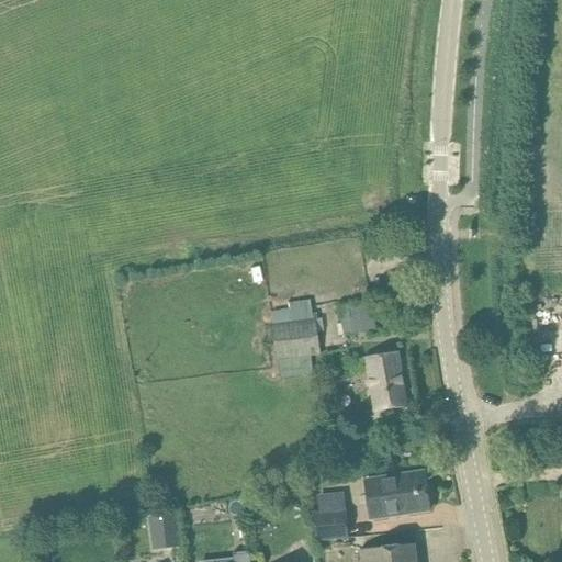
[(282,375),(313,371),(312,356),(322,355),(316,321),(314,321),(311,300),(290,302),(290,308),(273,311),(274,326),(280,360),(282,375)]
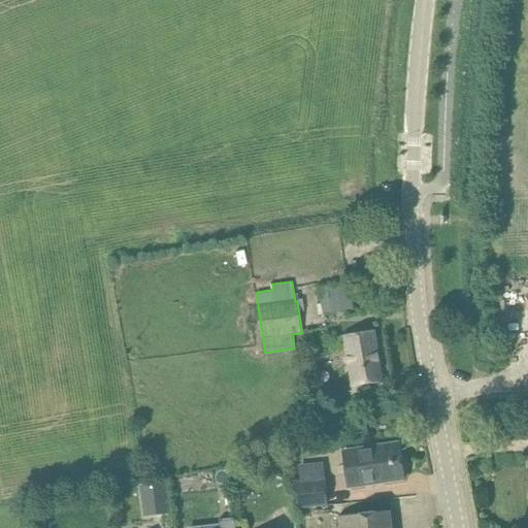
[(321,289),(325,315),(353,309),(349,284),(321,289)]
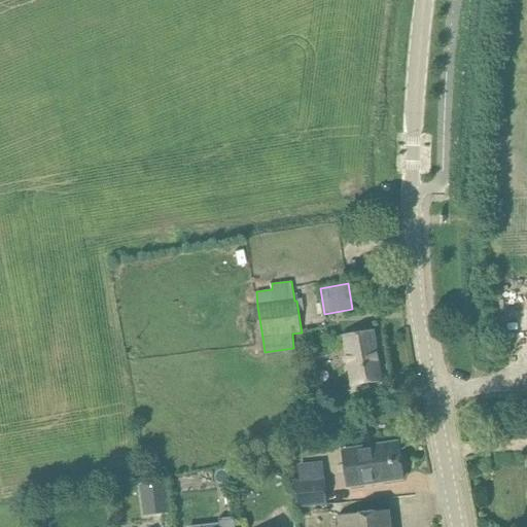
[(342,336),(351,387),(382,381),(374,330),(342,336)]
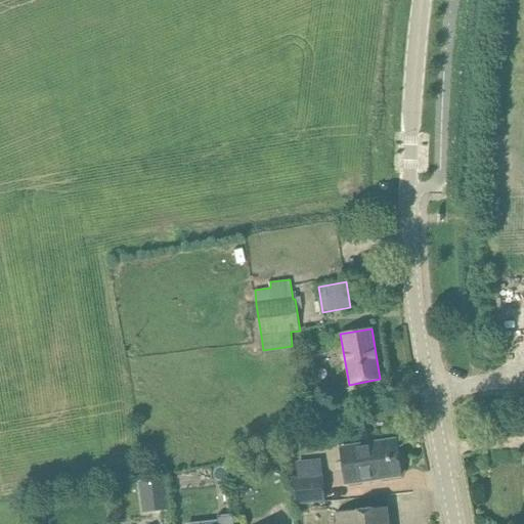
[(341,448),(346,484),(400,476),(395,440),(341,448)]
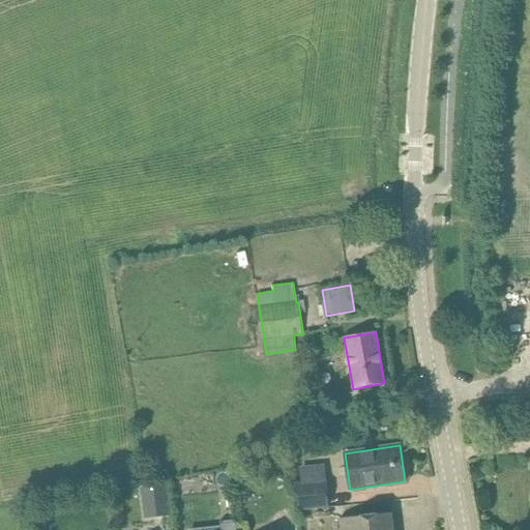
[(296,486),(300,510),(328,506),(324,482),(296,486)]
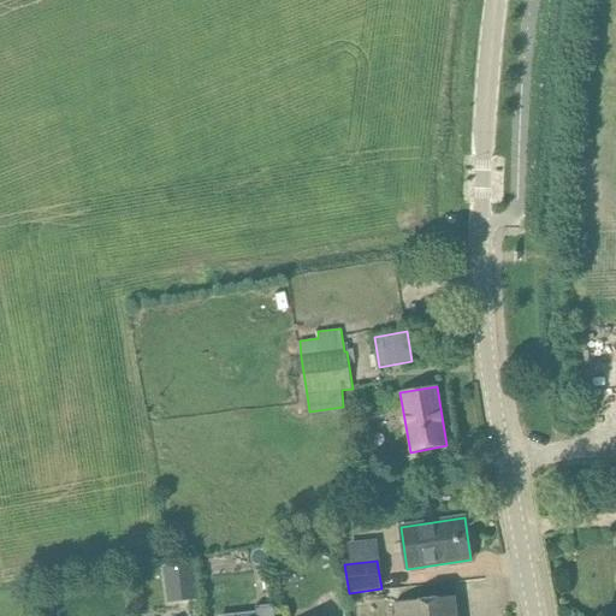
[(195,563),(164,567),(167,604),(200,600),(195,563)]
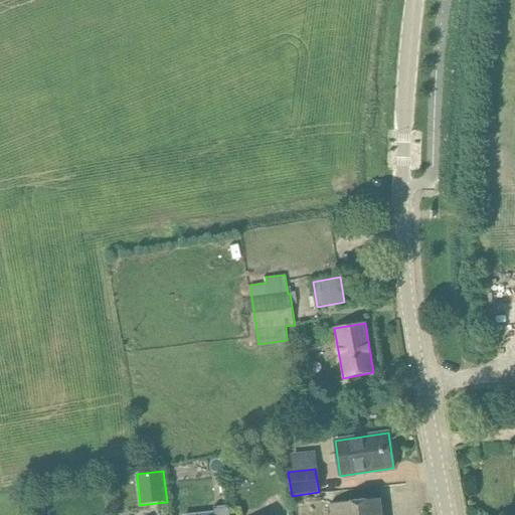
[(381,514),(380,499),(360,501),(330,504),(330,514),(381,514)]
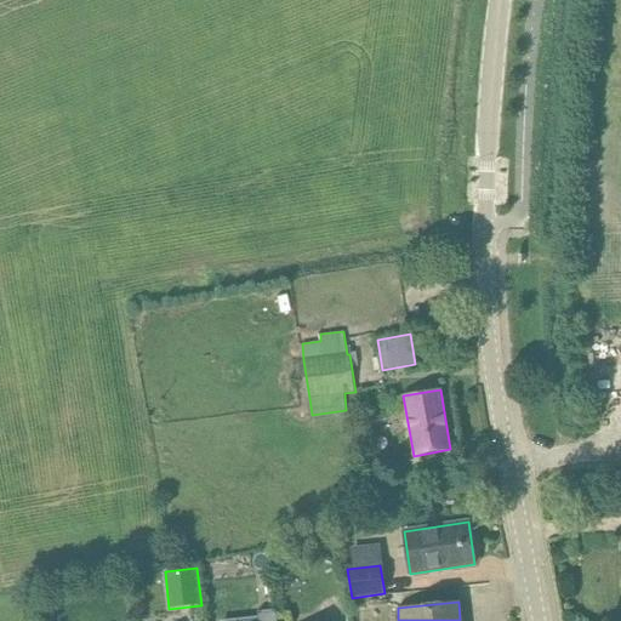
[(221,620),(277,620),(275,609),(257,611),(258,617),(239,619),(221,620)]
